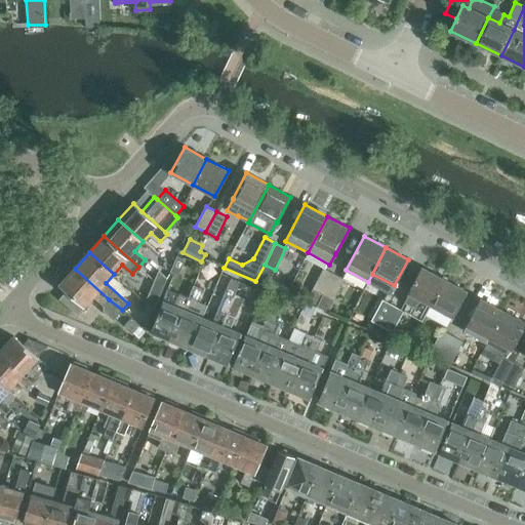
[(176,257),(172,267),(180,271),(185,260),(176,257)]
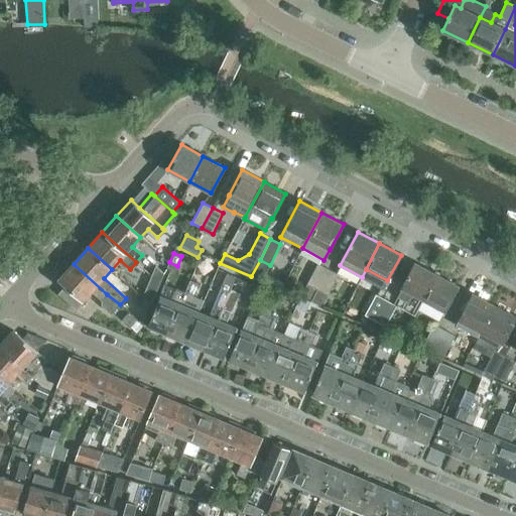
[(260,260),(251,276),(261,281),(270,265),(260,260)]
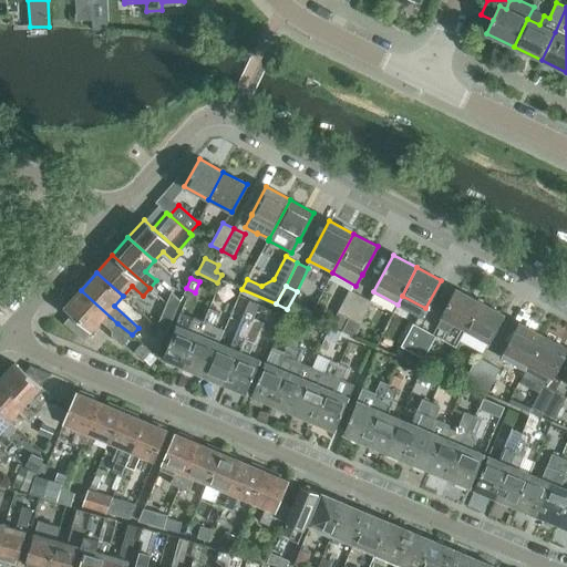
[(452,322),(465,329),(480,301),(456,288),(442,316),(442,317),(436,327),(446,331),(452,322)]
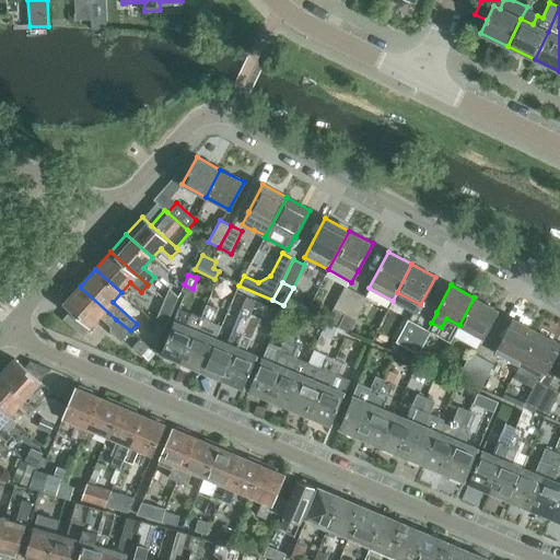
[(327,319),(338,325),(357,292),(345,286),(327,319)]
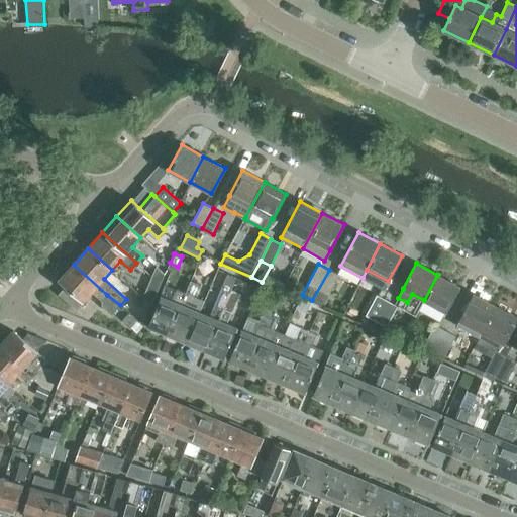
[(60,281),(66,287),(83,302),(92,292),(102,301),(107,295),(74,265),(60,281)]
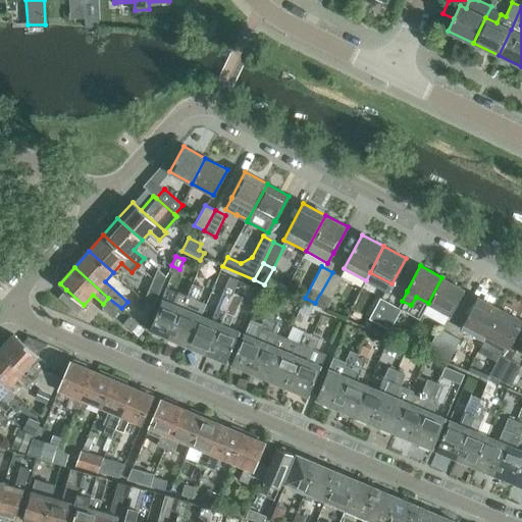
[(158,269),(153,279),(162,288),(166,276),(158,269)]
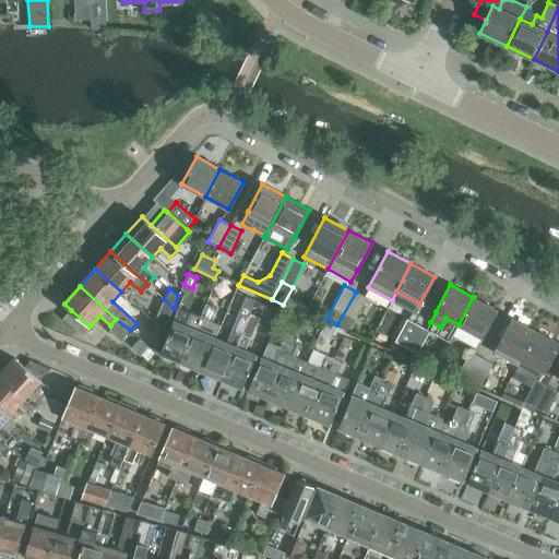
[(356,292),(337,324),(348,331),(367,297),(356,292)]
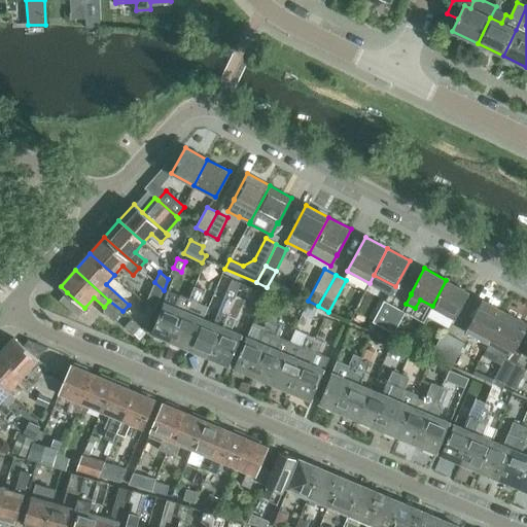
[(446,280),(432,306),(427,315),(449,326),(454,317),(455,318),(468,291),(446,280)]
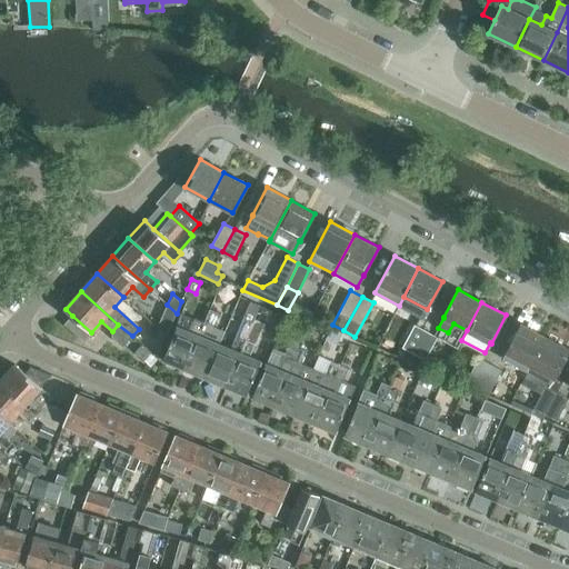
[(177,313),(167,305),(159,326),(167,336),(177,313)]
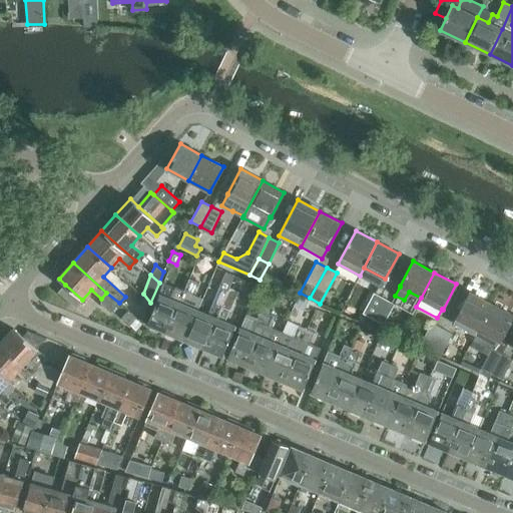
[(195,283),(188,280),(183,291),(165,334),(184,342),(197,311),(185,306),(195,283)]
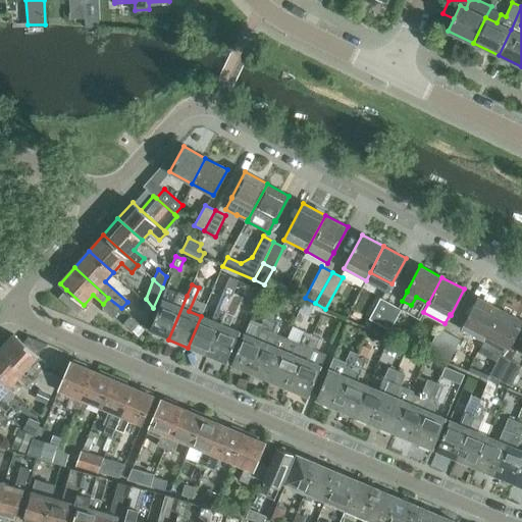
[(84,305),(66,290),(59,298),(76,313),(84,305)]
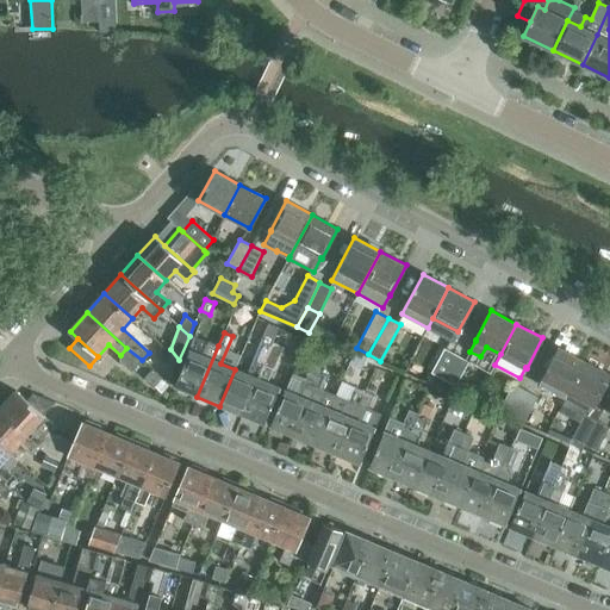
[(218,346),(207,342),(201,356),(190,350),(174,387),(197,397),(218,346)]
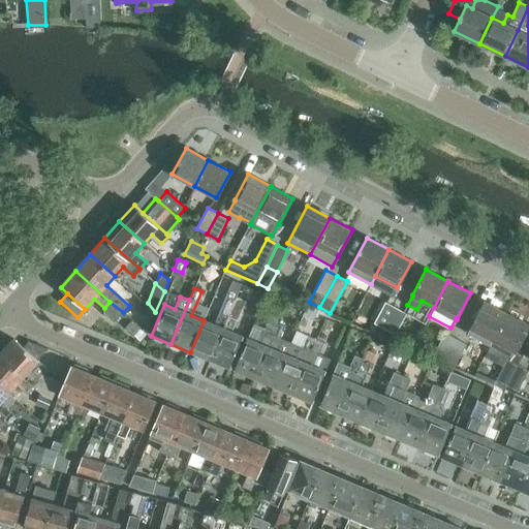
[(237,298),(234,305),(210,361),(229,369),(243,337),(230,332),(244,300),(237,298)]
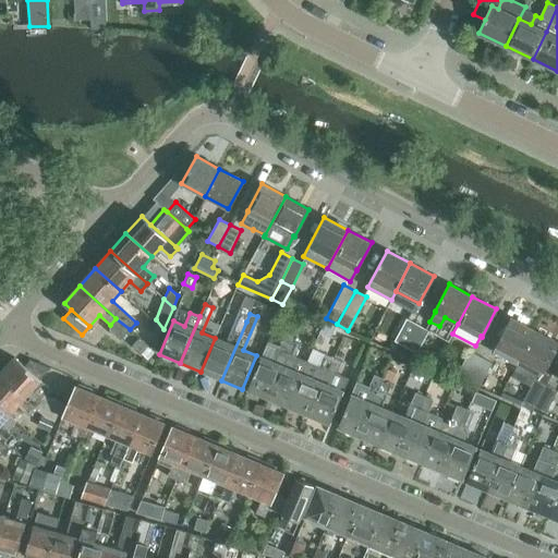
[(201,372),(221,380),(246,322),(237,317),(226,342),(215,338),(201,372)]
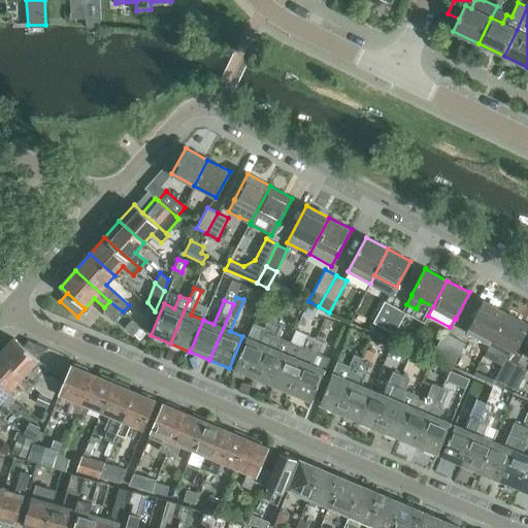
[(466,333),(489,344),(506,312),(484,300),(466,333)]
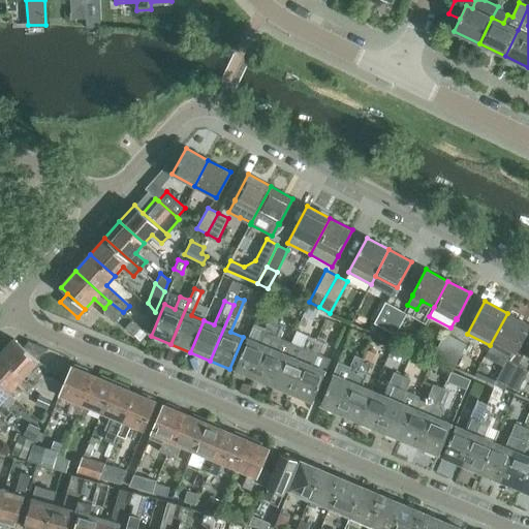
[(374,323),(384,329),(396,308),(385,302),(374,323)]
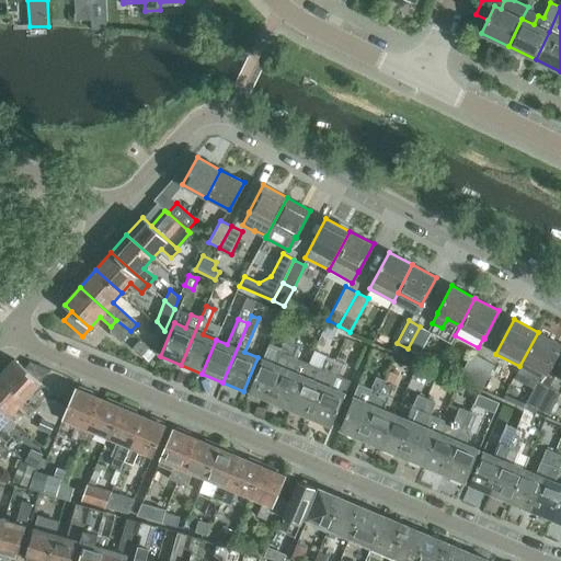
[(420,327),(408,348),(419,355),(431,332),(420,327)]
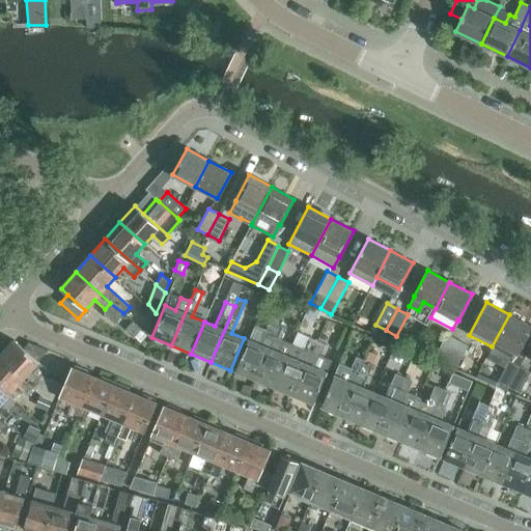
[(530,326),(509,314),(492,346),(512,358),(515,352),(518,352),(530,326)]
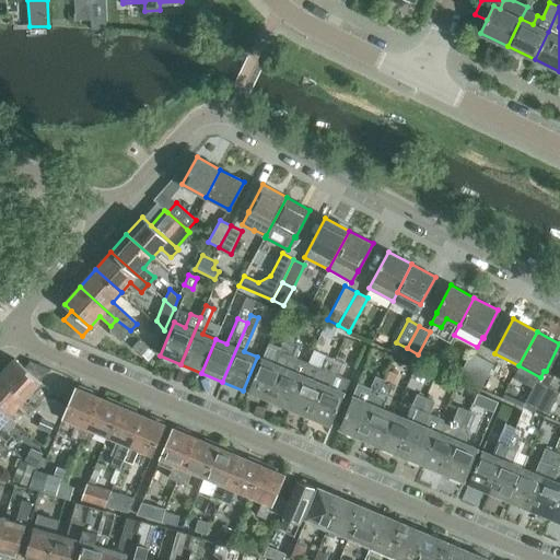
[(247,393),(268,401),(293,341),(283,337),(272,363),(261,359),(247,393)]
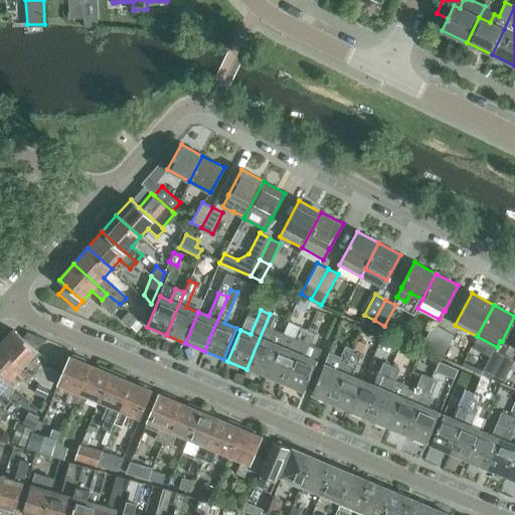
[(123,319),(135,332),(142,325),(129,312),(123,319)]
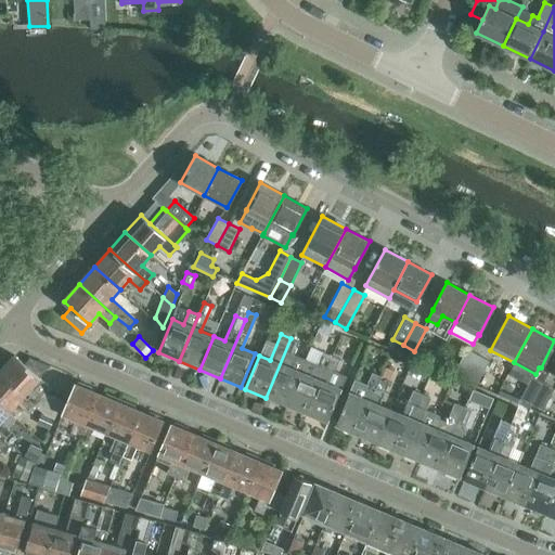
[(266,398),(285,405),(305,359),(293,353),(298,341),(291,338),(266,398)]
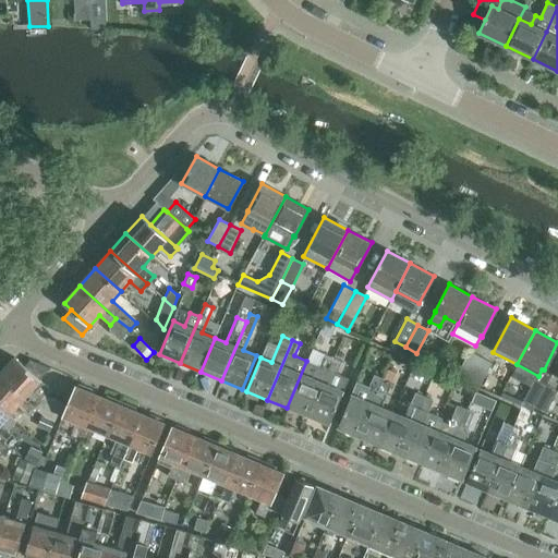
[(458,373),(469,379),(481,356),(470,351),(458,373)]
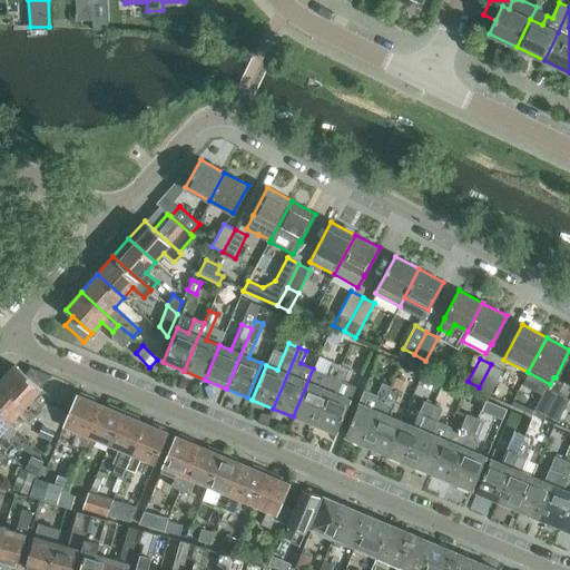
[(293,416),(315,425),(341,365),(331,361),(325,374),(313,369),(293,416)]
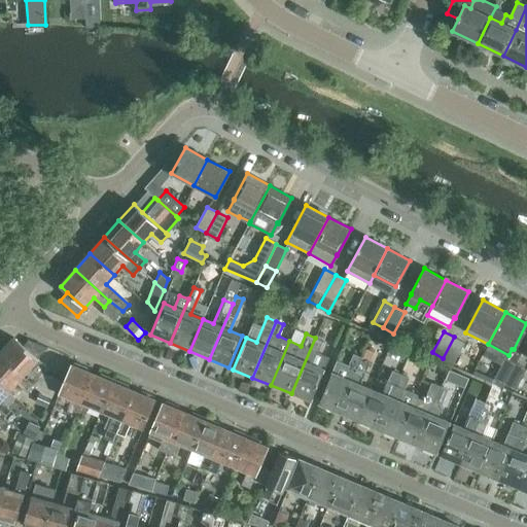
[(454,337),(443,358),(453,363),(464,343),(454,337)]
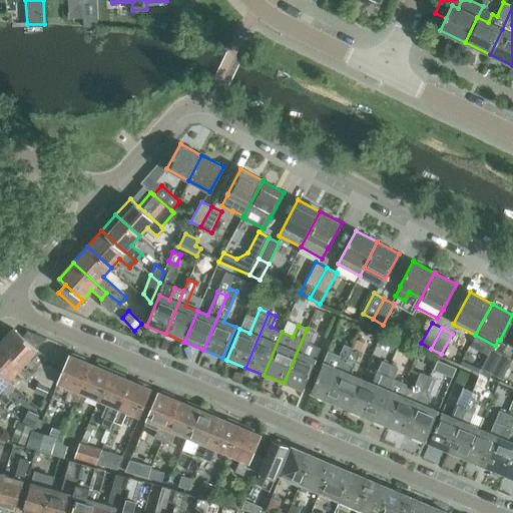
[(14,329),(0,344),(32,374),(42,384),(43,384),(50,387),(57,371),(42,364),(47,359),(36,349),(46,339),(28,331),(23,337),(14,329)]
